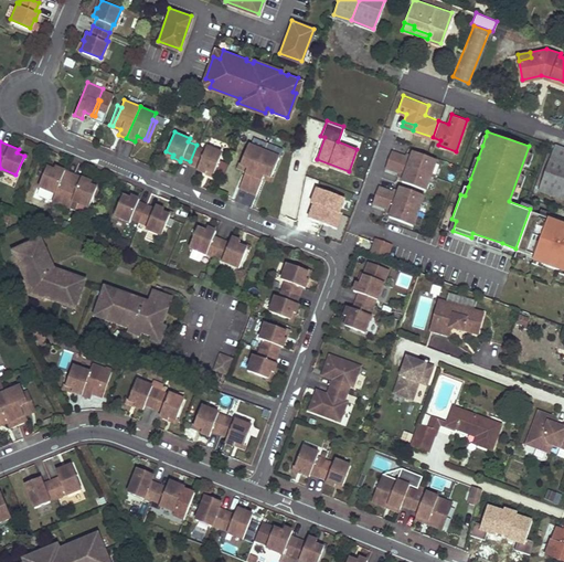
[(264,149),(248,142),(241,162),(247,166),(246,169),(238,186),(247,189),(264,149)]
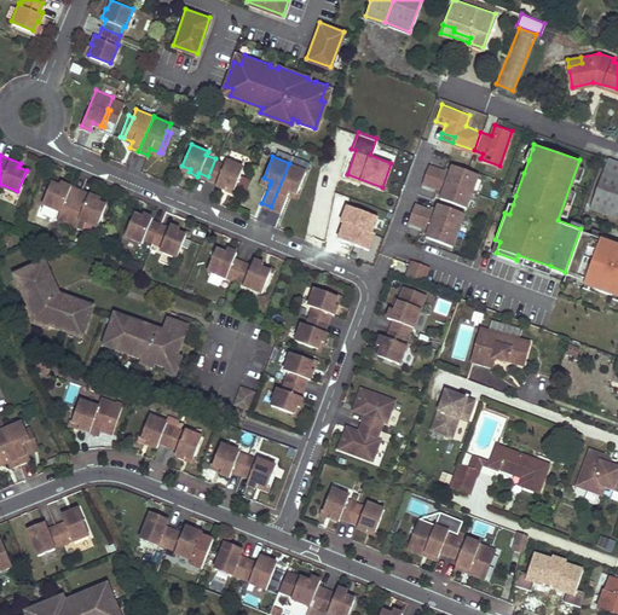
[(590,206),(617,214),(617,160),(608,157),(590,206)]
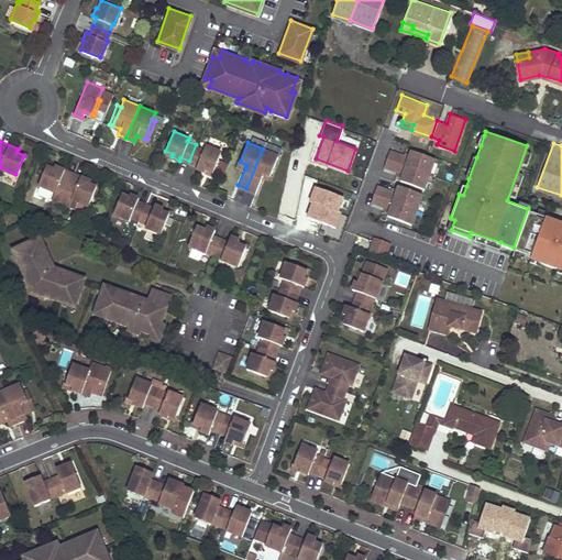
[(204,147),(196,144),(189,161),(197,164),(196,167),(205,171),(206,167),(212,171),(221,150),(206,144),(204,147)]
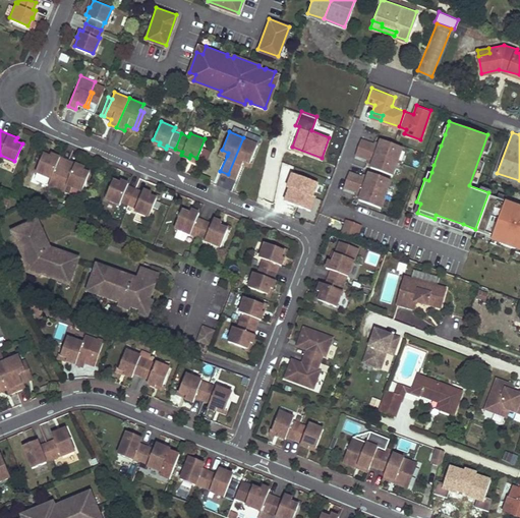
[(257,144),(243,137),(228,174),(236,177),(242,162),(243,159),(249,162),(257,144)]
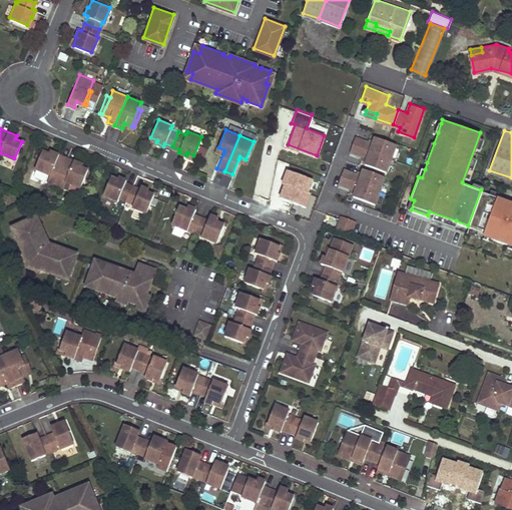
[(355,135),(352,143),(391,157),(396,143),(375,135),(373,139),(372,143),(368,142),(369,141),(355,135)]
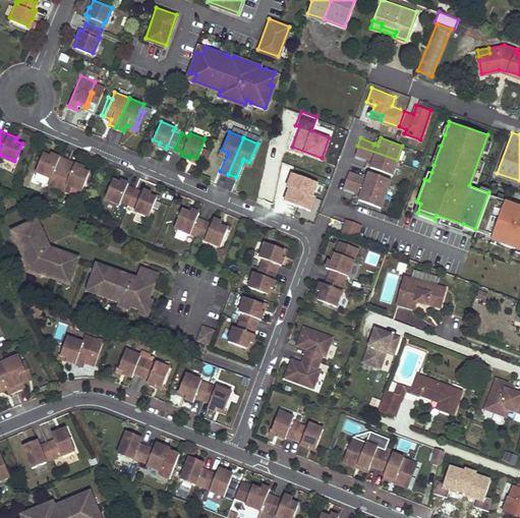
[(437,144),(429,163),(434,165),(441,146),(437,144)]
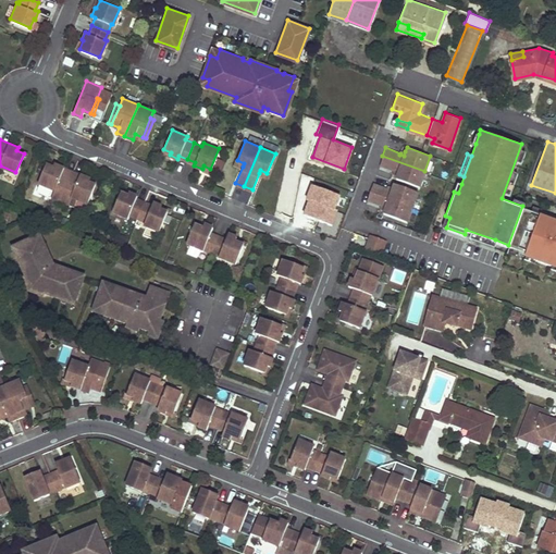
[(382,156),(380,163),(395,169),(395,167),(399,169),(396,177),(419,186),(424,171),(382,156)]
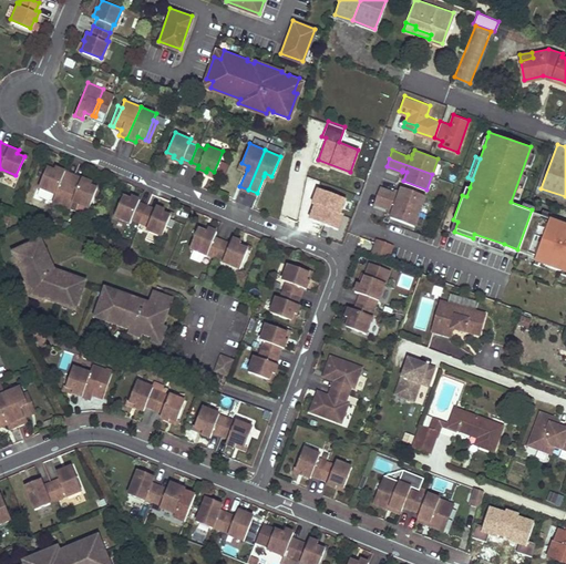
[(53,168),(47,165),(39,185),(55,192),(52,200),(61,203),(73,173),(54,165),(53,168)]
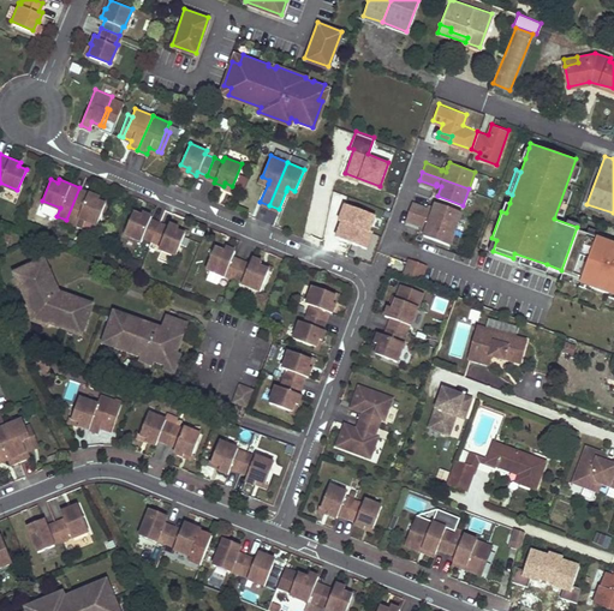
[(87,191),(79,187),(66,220),(75,223),(78,216),(96,223),(105,202),(97,199),(99,196),(87,191)]
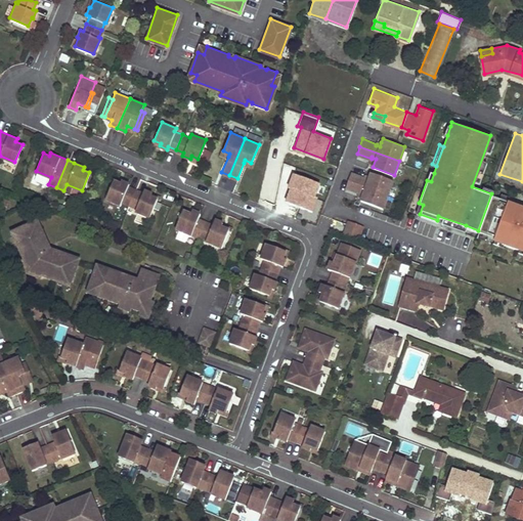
[(318,180),(293,171),(288,185),(291,186),(315,196),(313,194),(318,180)]
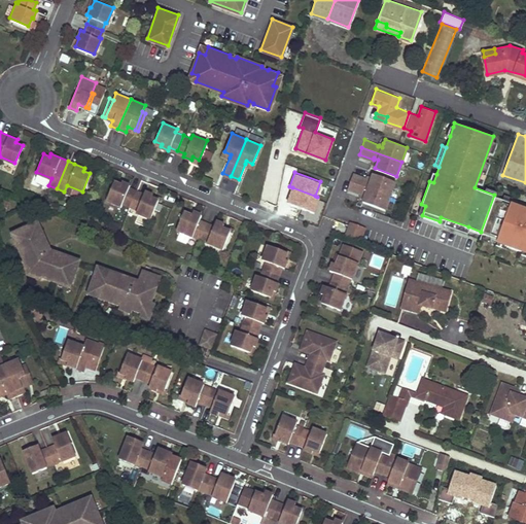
[(352,172),(350,180),(389,195),(394,180),(373,172),(372,176),(370,180),(366,179),(366,177),(352,172)]
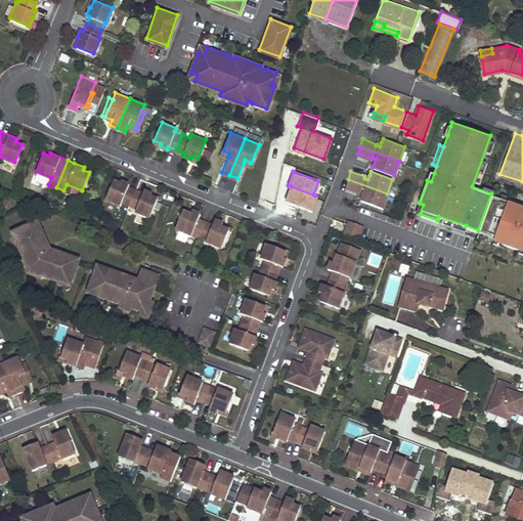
[(120,182),(114,179),(105,198),(120,204),(122,201),(129,204),(135,188),(128,185),(129,182),(121,179),(120,182)]
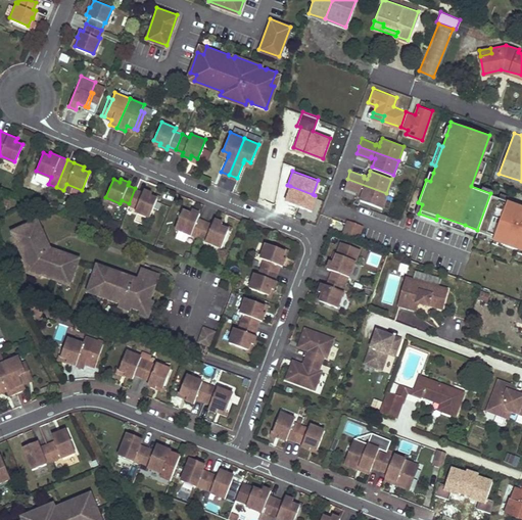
[(347,179),(344,186),(359,191),(360,189),(363,191),(361,195),(360,199),(381,207),(386,193),(347,179)]
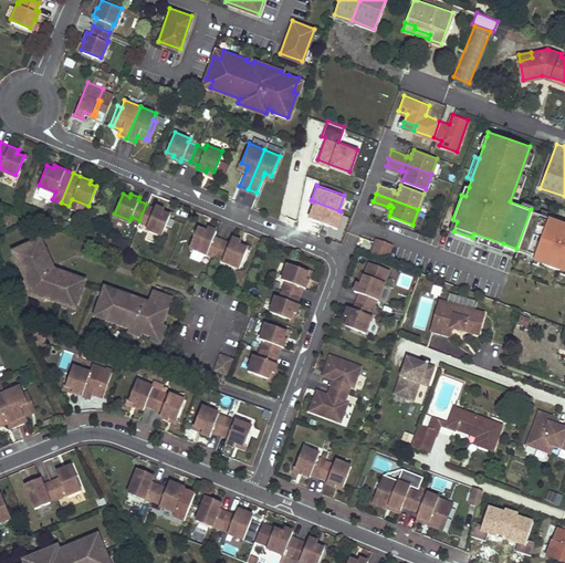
[(341,211),(314,201),(307,218),(335,228),(341,211)]
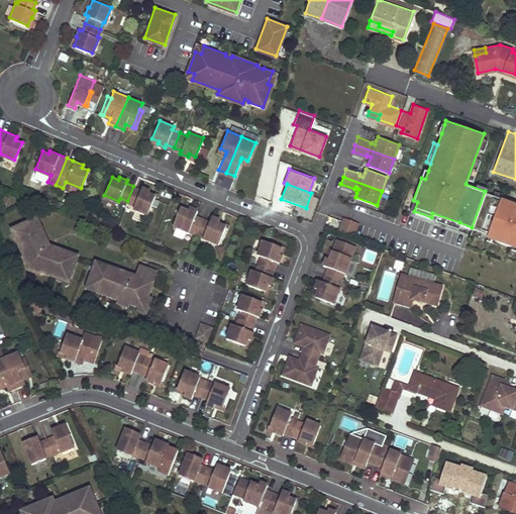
[(141,189),(133,186),(127,201),(135,204),(133,207),(147,213),(156,195),(149,192),(150,190),(142,186),(141,189)]
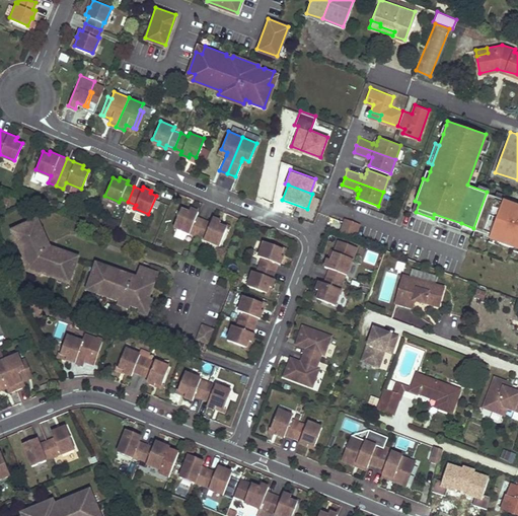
[(487,192),(473,228),(500,237),(499,239),(514,245),(515,242),(517,243),(517,203),(514,202),(513,205),(503,201),(504,198),(487,192)]
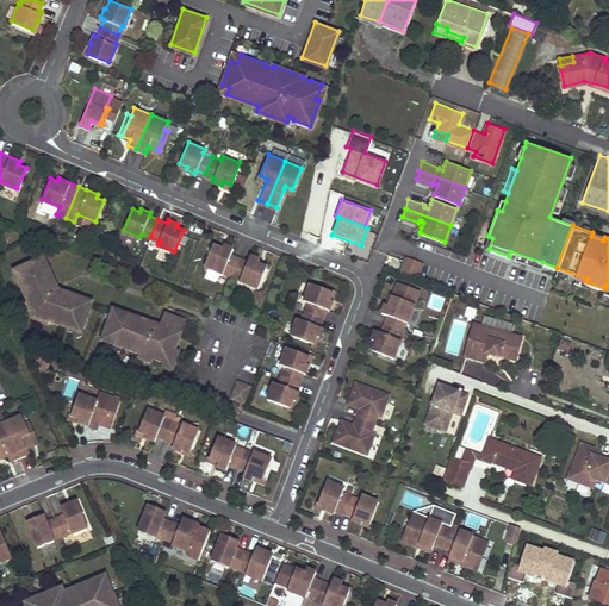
[(10,231),(0,227),(0,242),(5,244),(10,231)]
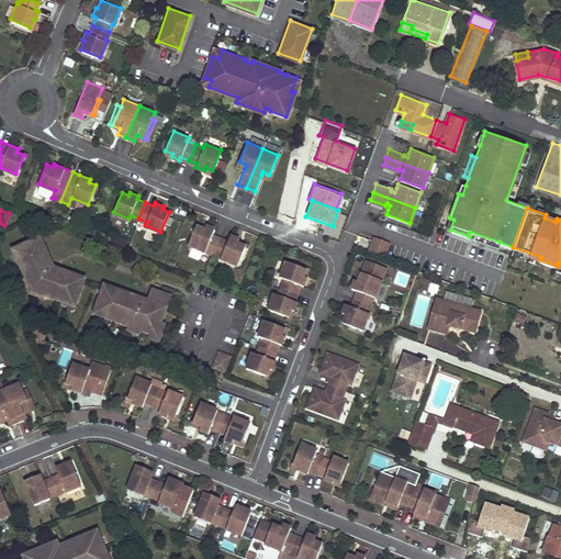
[(204,227),(195,224),(188,244),(204,250),(205,249),(213,253),(221,236),(212,233),(214,227),(205,224),(204,227)]
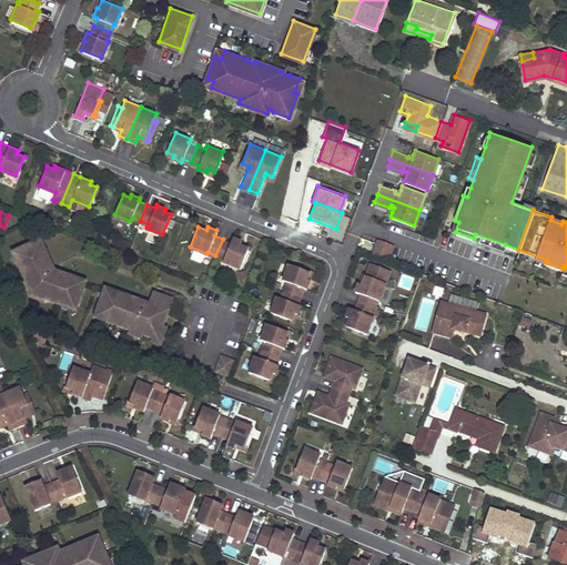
[(474,239),(503,249),(505,244),(475,234),(474,239)]
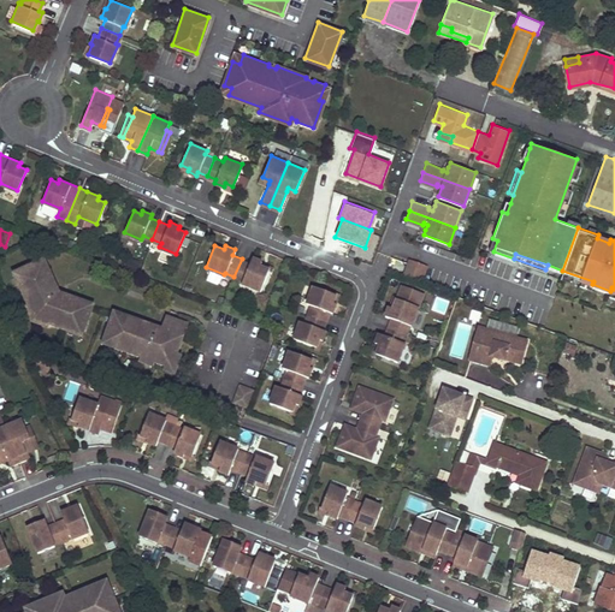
[(57,285),(45,257),(24,266),(27,273),(22,275),(27,289),(22,290),(28,302),(28,303),(31,302),(36,312),(40,314),(49,318),(48,321),(48,322),(61,327),(63,321),(76,326),(78,320),(86,324),(93,302),(64,292),(61,298),(63,298),(60,304),(49,301),(45,289),(49,286),(51,287),(57,285)]
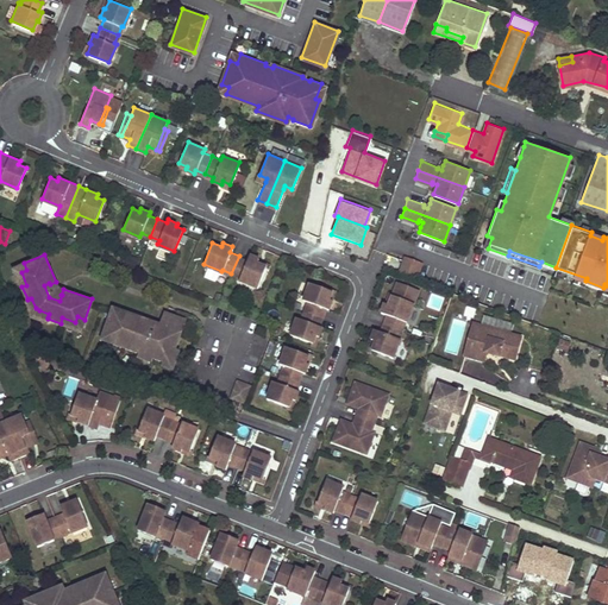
[(248,260),(239,256),(231,273),(240,277),(239,278),(258,287),(267,265),(257,262),(259,258),(250,254),(248,260)]
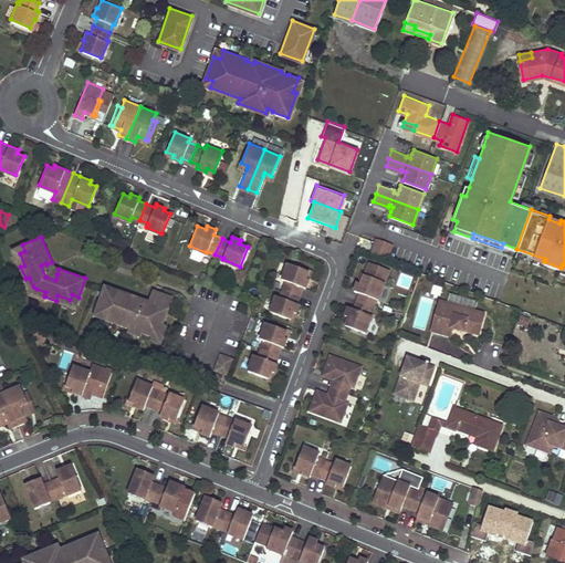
[(384,240),(376,237),(372,249),(379,251),(384,240)]
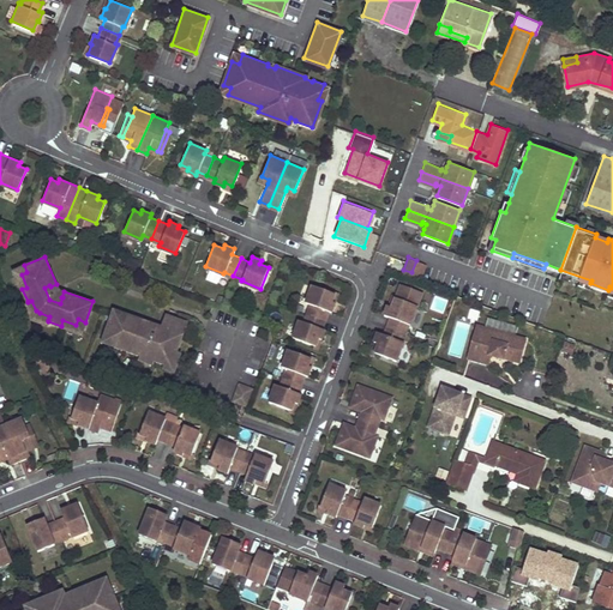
[(412,272),(403,270),(402,273),(419,279),(425,263),(416,260),(412,272)]
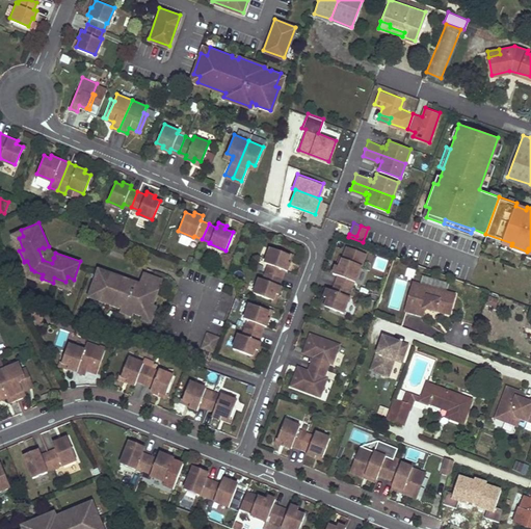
[(21,230),(11,234),(19,250),(23,249),(19,238),(23,236),(21,230)]
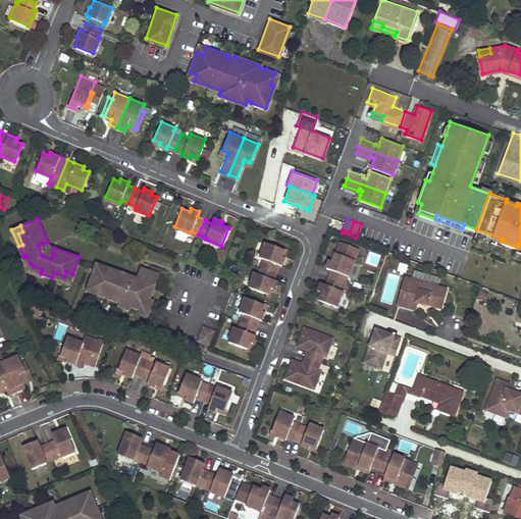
[(174,231),(173,240),(186,241),(187,234),(174,231)]
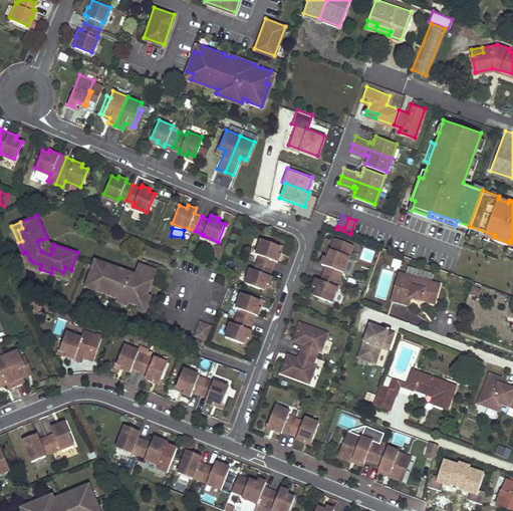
[(353,242),(335,236),(331,246),(327,255),(324,254),(321,262),(326,264),(323,271),(339,277),(342,269),(353,242)]
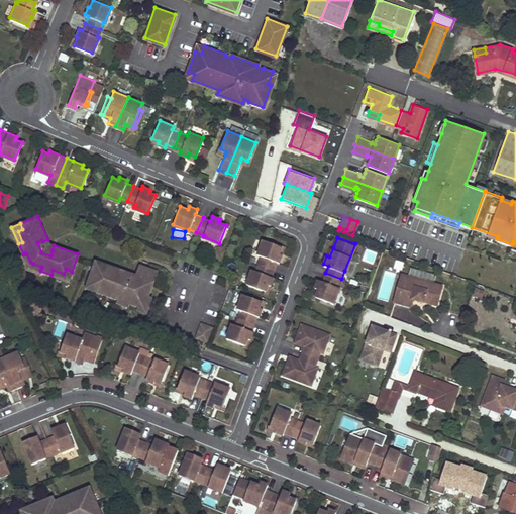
[(281,245),(263,238),(258,252),(261,254),(258,263),(273,269),(276,261),(279,261),(282,253),(279,252),(281,245)]
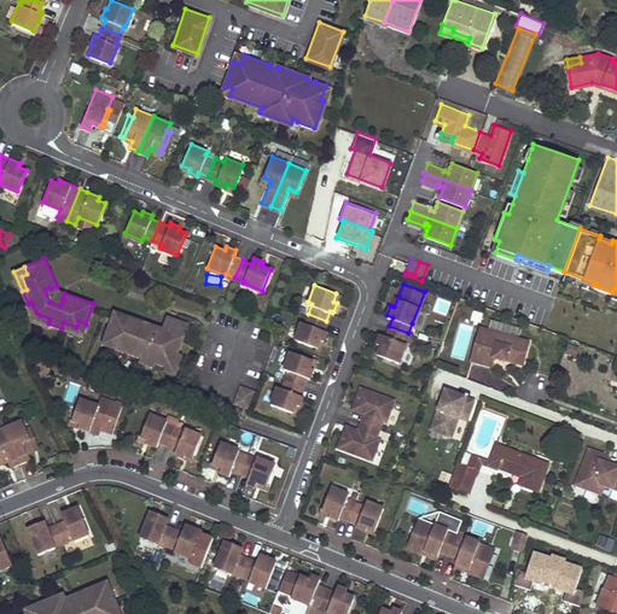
[(59,291),(57,286),(51,288),(50,287),(45,290),(50,302),(60,305),(63,299),(62,299),(64,293),(59,291)]
